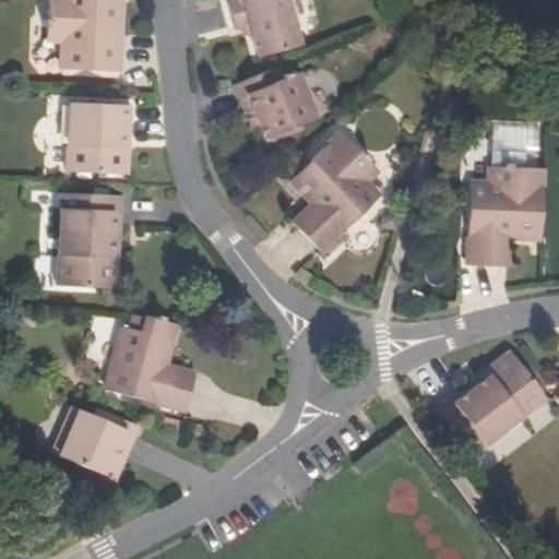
[(116,42),(117,0),(48,0),(48,20),(44,20),(44,27),(48,27),(47,39),(64,40),(63,69),(121,71),(122,42),(116,42)]
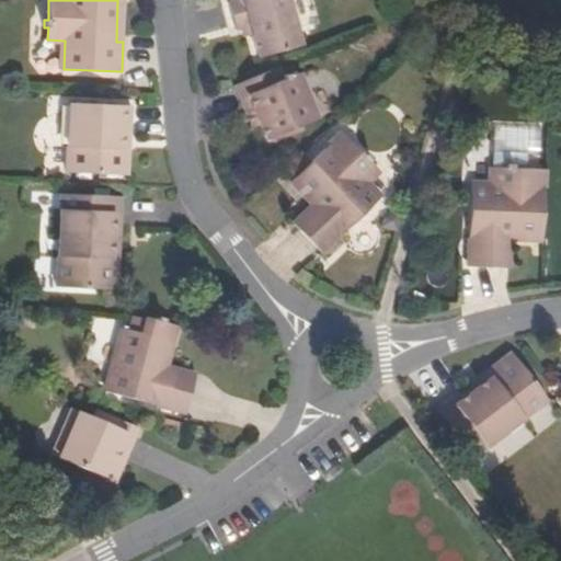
[(259,57),(302,45),(290,0),(231,0),(229,1),(237,29),(243,26),(251,25),(253,34),(259,57)]
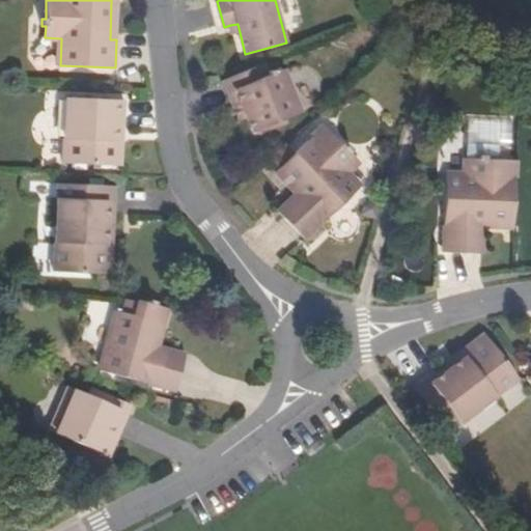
[(238,24),(230,25),(232,34),(240,32),(238,24)]
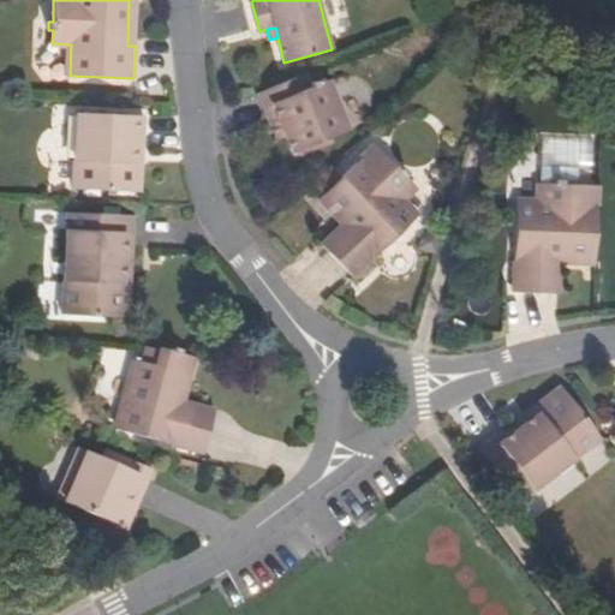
[(311,87),(305,73),(257,93),(272,126),(280,123),(285,137),(292,154),(347,130),(328,81),(311,87)]
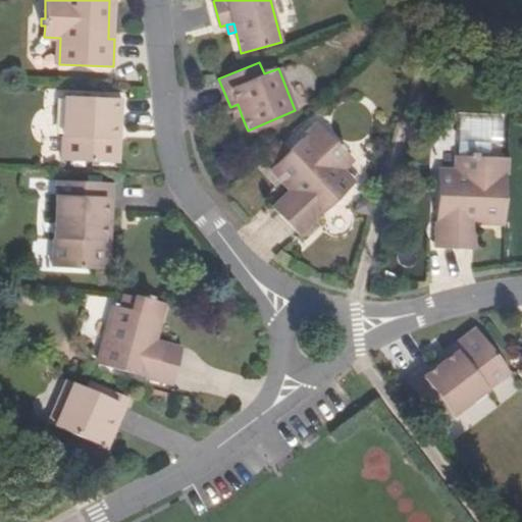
[(110,162),(113,123),(120,124),(122,99),(64,95),(61,160),(110,162)]
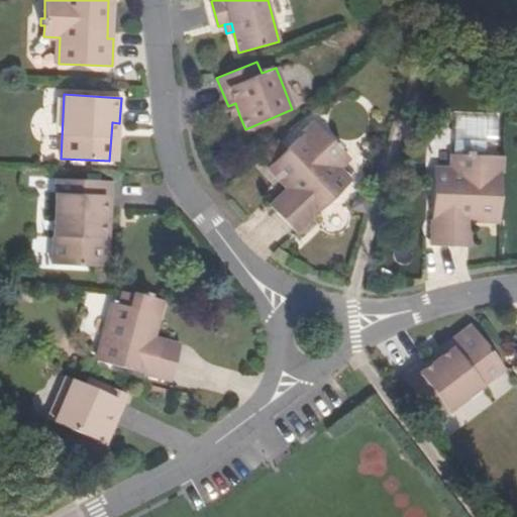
[(228,106),(233,117),(239,115),(235,103),(228,106)]
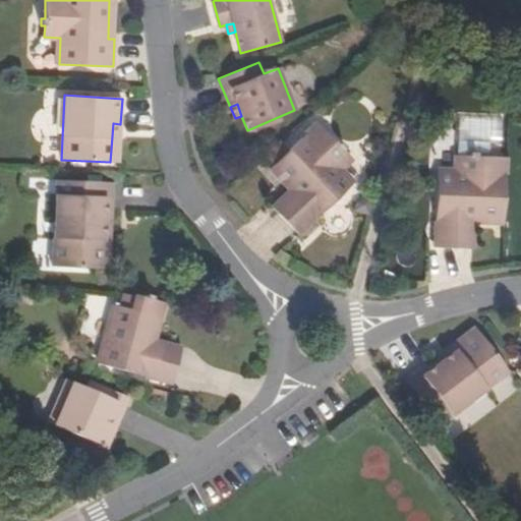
[(476,224),(502,225),(505,158),(487,157),(488,143),(500,145),(501,117),(490,116),(458,114),(455,172),(438,172),(432,246),(464,248),(465,223),(476,224)]
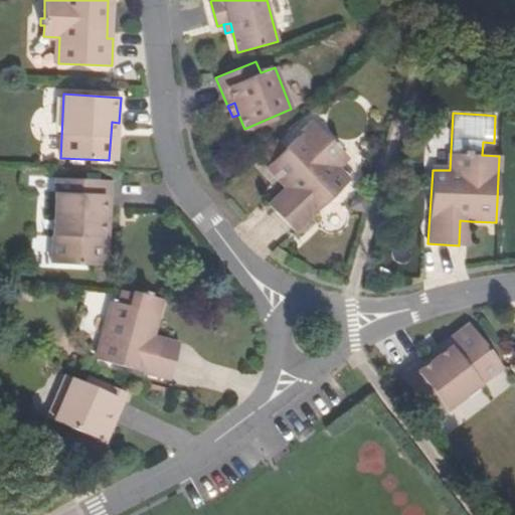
[(112,122),(109,160),(116,160),(119,123),(112,122)]
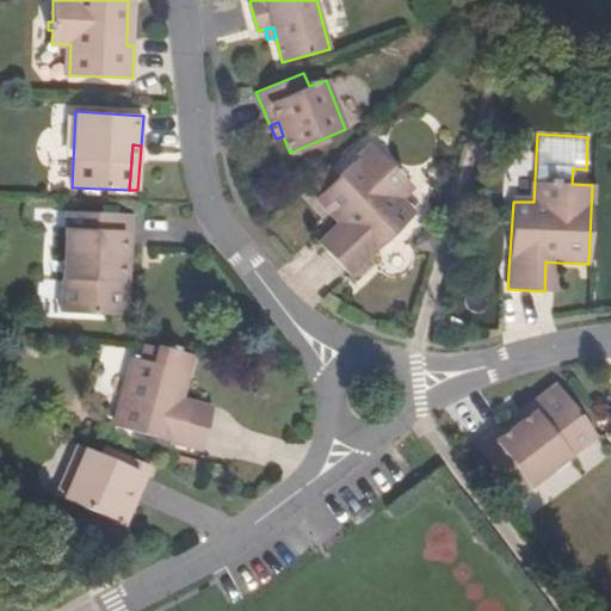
[(347,230),(326,251),(351,276),(414,215),(400,199),(412,187),(371,144),(318,198),(339,221),(347,230)]
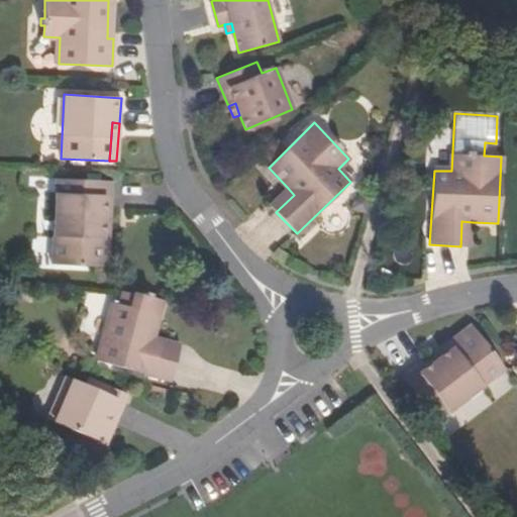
[(99,267),(102,209),(110,209),(112,182),(57,180),(52,265),(99,267)]
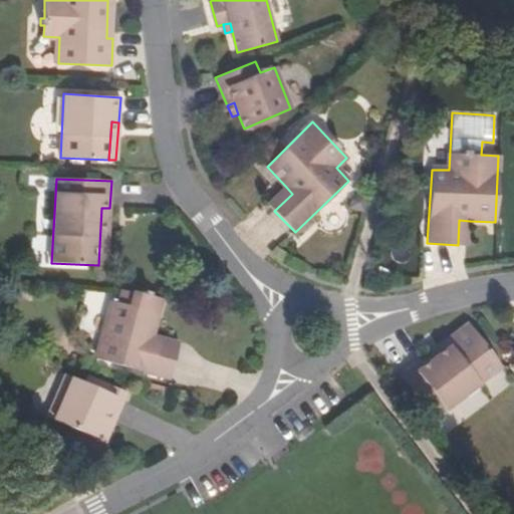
[(274,211),(292,194),(285,186),(267,204),(274,211)]
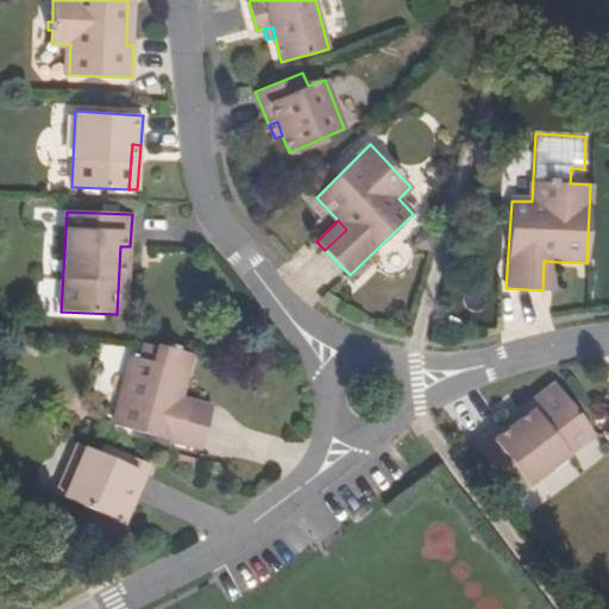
[(120,246),(117,314),(126,314),(130,246),(120,246)]
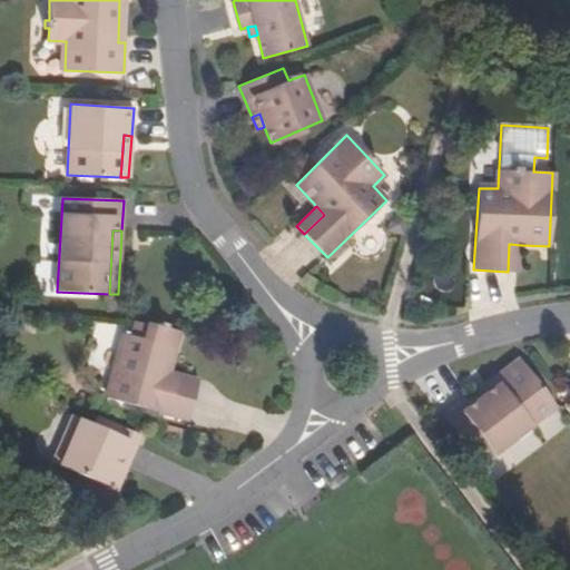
[(509,244),(508,272),(519,272),(521,245),(509,244)]
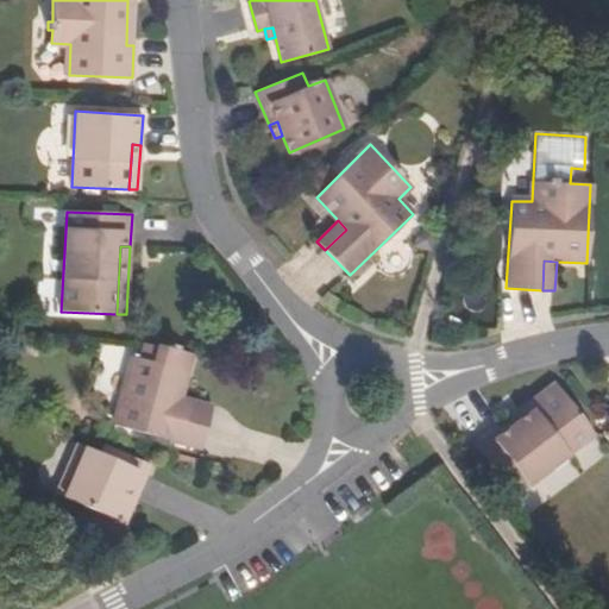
[(114,426),(199,446),(207,414),(174,407),(176,396),(182,370),(164,365),(165,362),(158,359),(157,364),(130,358),(114,426)]
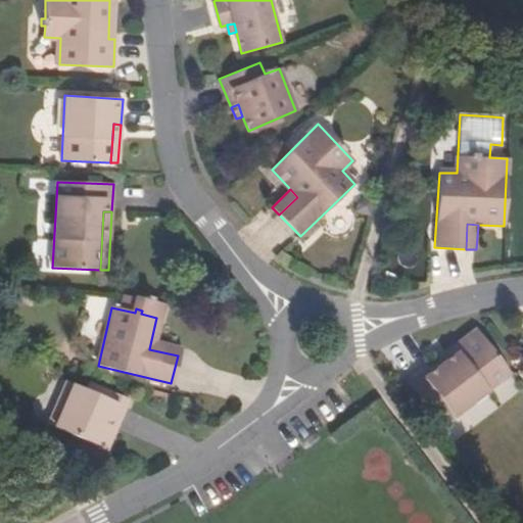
[(434,370),(481,335),(477,329),(429,365),(434,370)]
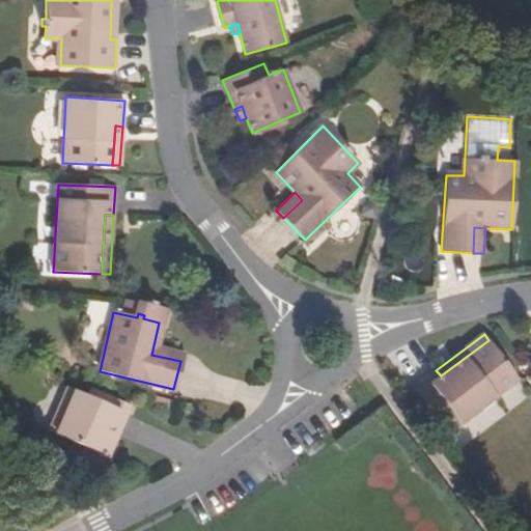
[(488,340),(441,375),(436,370),(413,387),(448,432),(518,380),(488,340)]
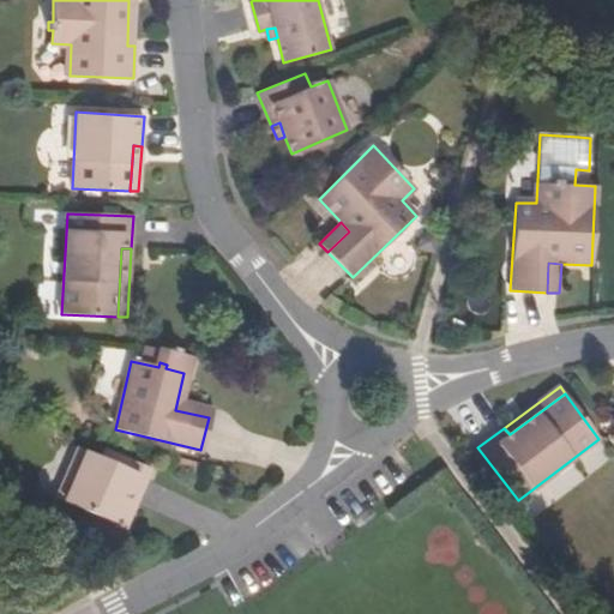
[(178,399),(175,410),(209,417),(211,407),(178,399)]
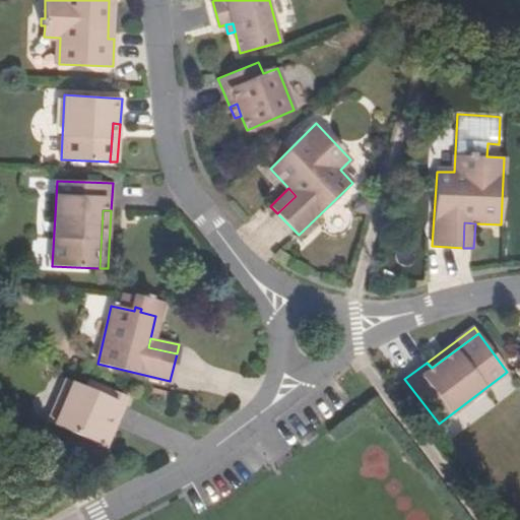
[(87,379),(83,387),(126,405),(129,397),(87,379)]
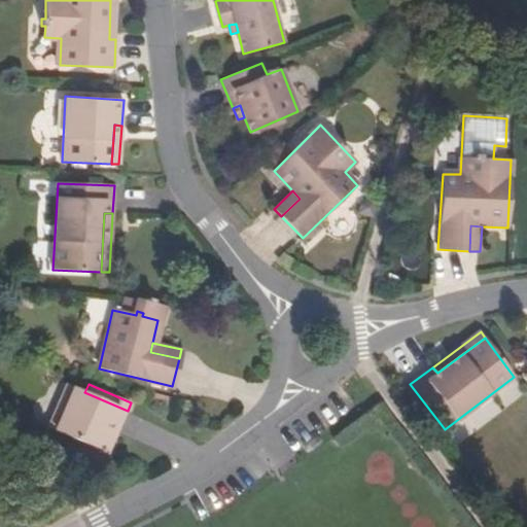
[(107,431),(116,435),(128,411),(84,392),(66,385),(58,403),(66,408),(56,430),(100,449),(107,431)]
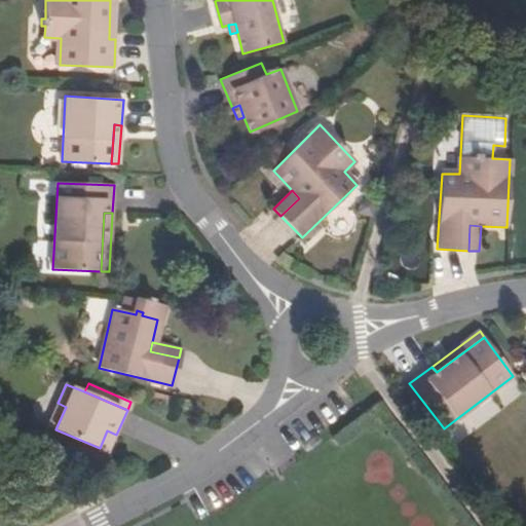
[(66,407),(58,403),(48,426),(55,429),(66,407)]
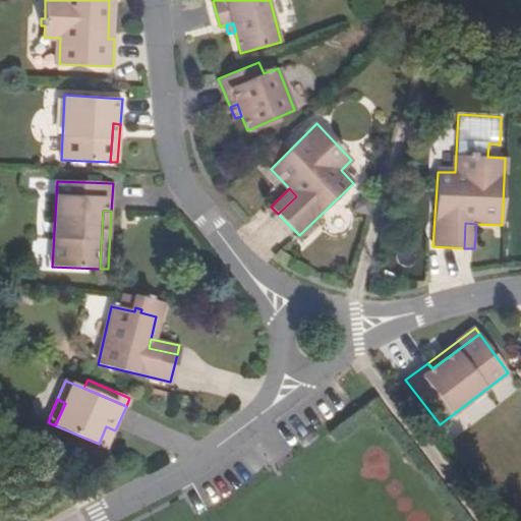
[(99,444),(108,448),(115,430),(106,426),(99,444)]
